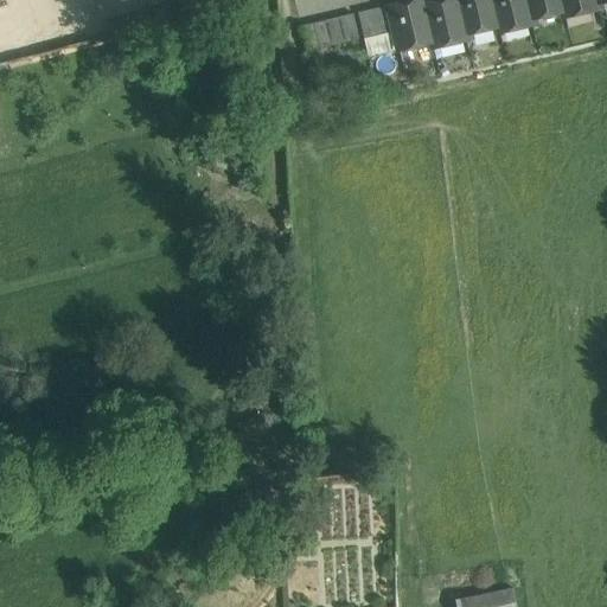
[(94,0),(100,21),(173,0),(94,0)]
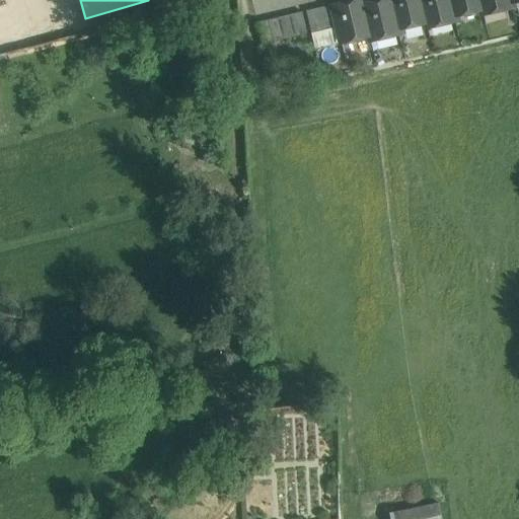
[(362,0),(348,0),(332,4),(342,44),(370,36),(371,36),(363,2),(362,0)]
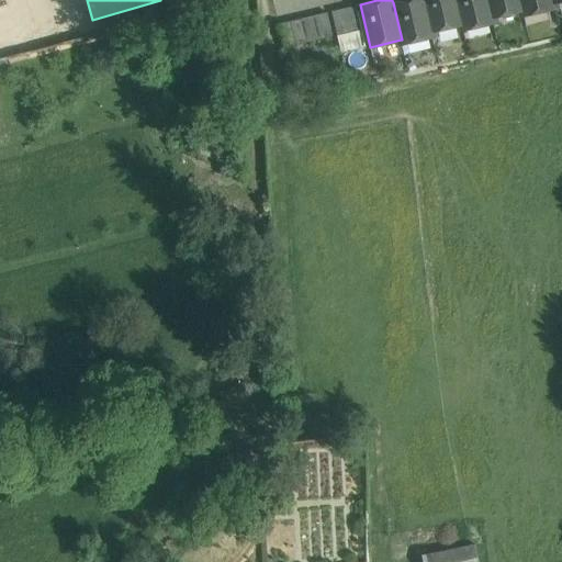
[(401,0),(393,2),(402,40),(401,40),(402,45),(434,37),(433,32),(431,32),(424,0),(401,0)]
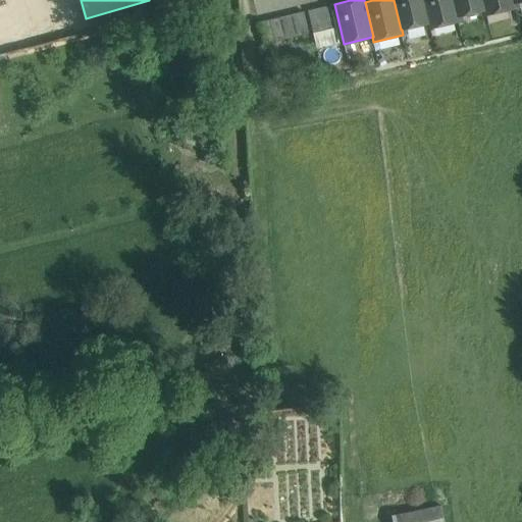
[(394,0),(401,30),(402,30),(428,23),(429,23),(423,0),(394,0)]
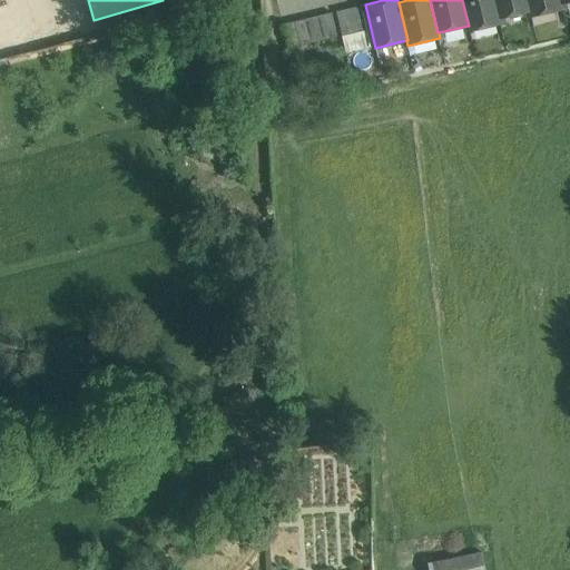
[(462,0),(469,26),(468,26),(469,31),(501,23),(500,18),(499,19),(494,0),(462,0)]
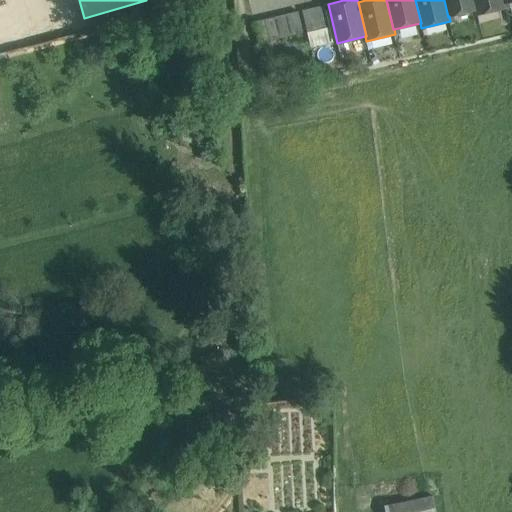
[(444,0),(448,17),(449,16),(475,10),(476,10),(473,0),(444,0)]
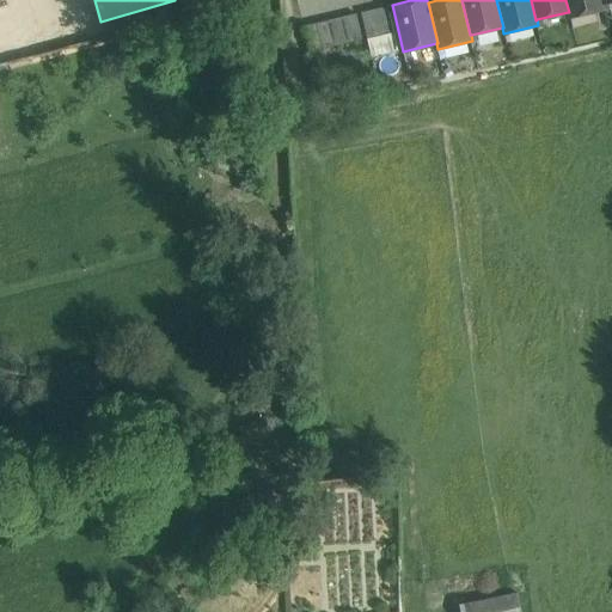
[(565,0),(569,12),(568,12),(570,18),(605,10),(603,4),(603,5),(600,0),(565,0)]
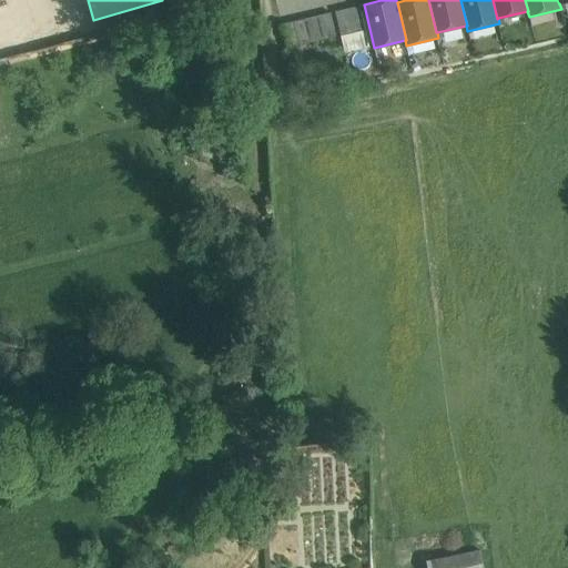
[(347,9),(353,32),(365,30),(359,6),(347,9)]
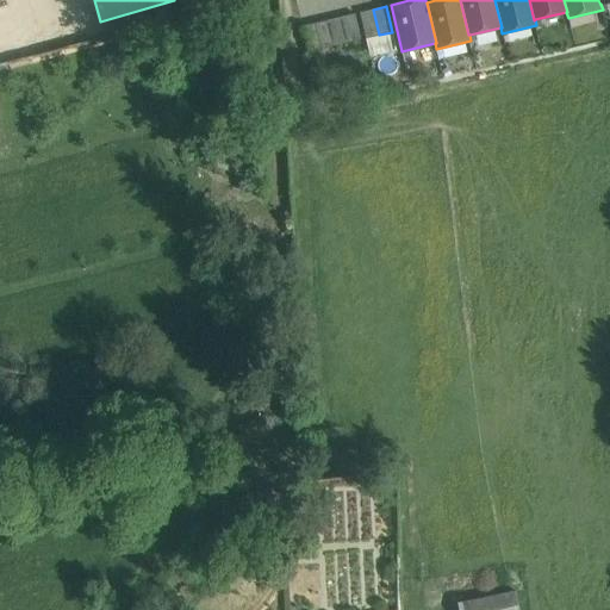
[(360,12),(366,38),(379,35),(373,10),(360,12)]
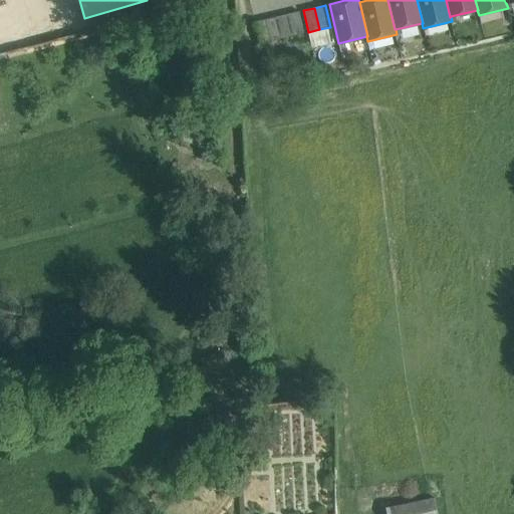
[(299,11),(288,14),(293,36),(304,33),(299,11)]
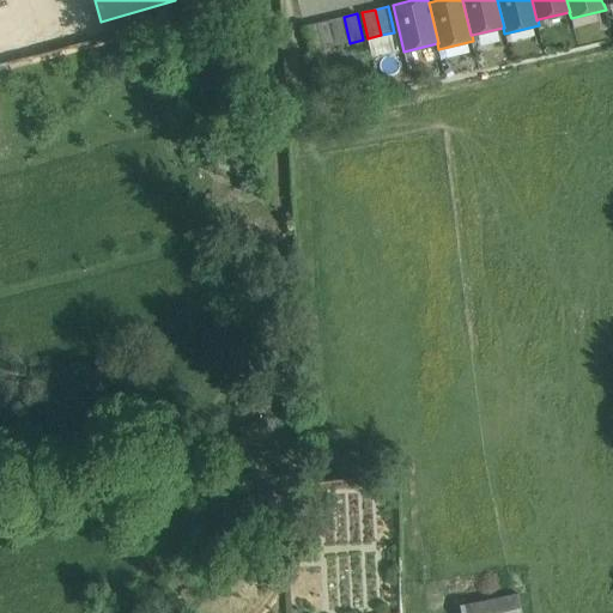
[(344,17),(331,20),(337,46),(350,43),(344,17)]
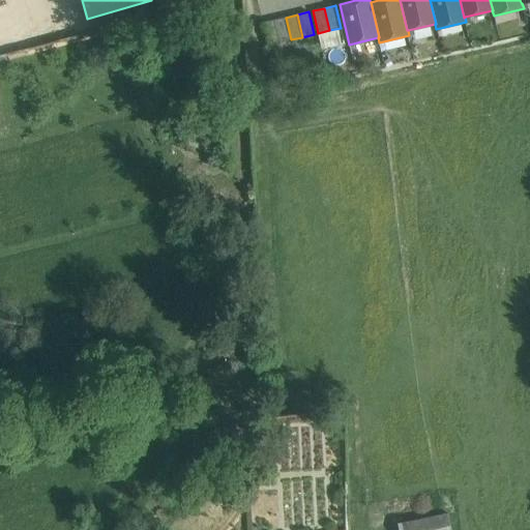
[(286,18),(274,20),(280,42),(291,39),(286,18)]
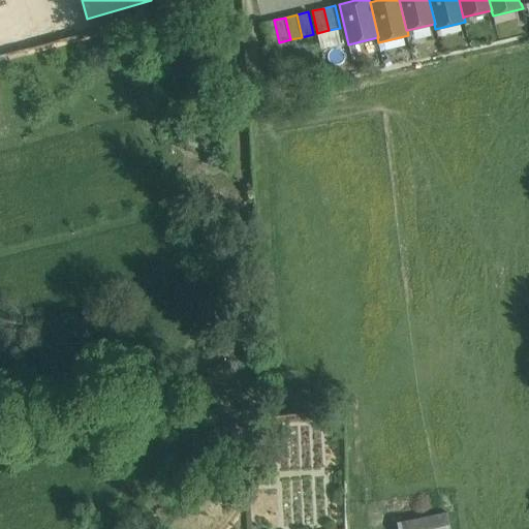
[(274,20),(262,23),(268,45),(279,42),(274,20)]
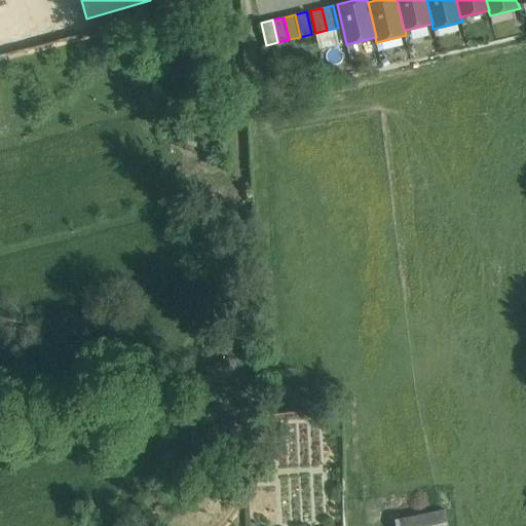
[(342,44),(338,28),(327,30),(315,33),(320,49),(342,44)]
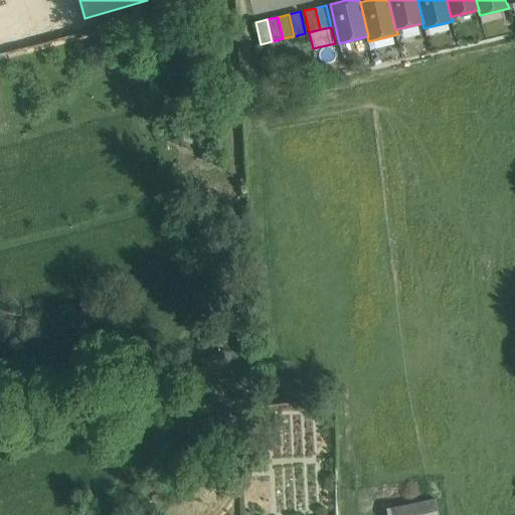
[(439,514),(435,498),(386,509),(387,514),(439,514)]
